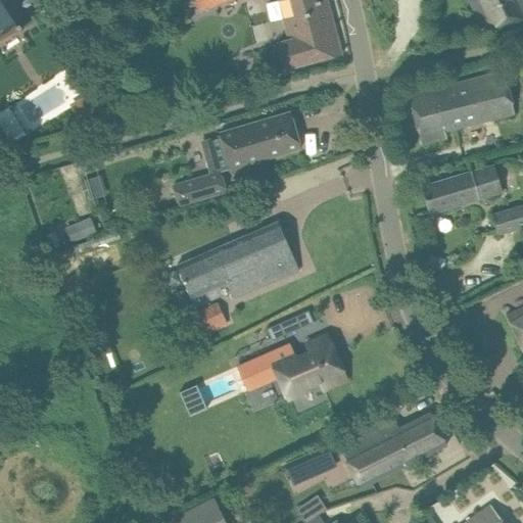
[(0,0),(0,29),(10,22),(15,30),(40,14),(30,0),(0,0)]
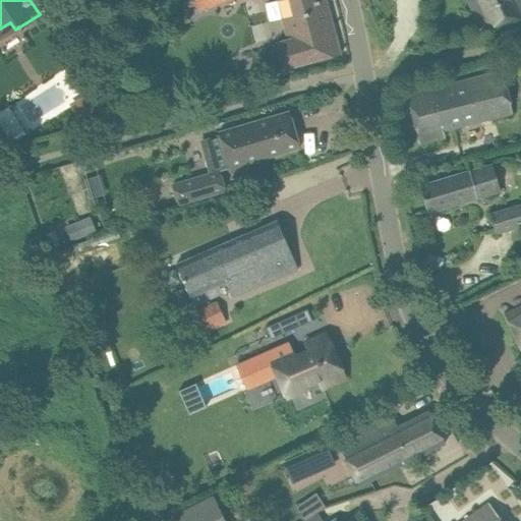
[(229,0),(190,0),(195,12),(229,0)]
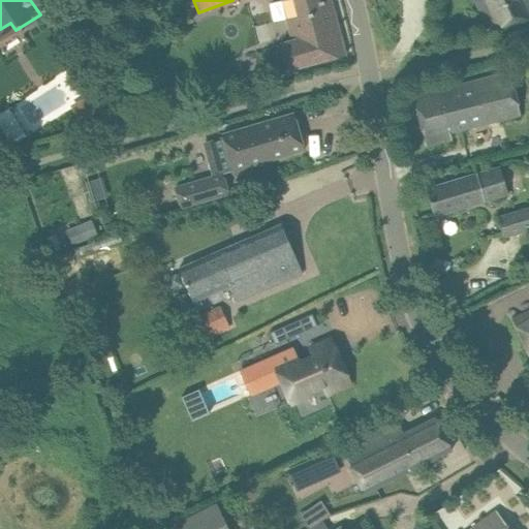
[(330,0),(280,0),(291,41),(280,43),(281,50),(286,69),(344,55),(330,0)]
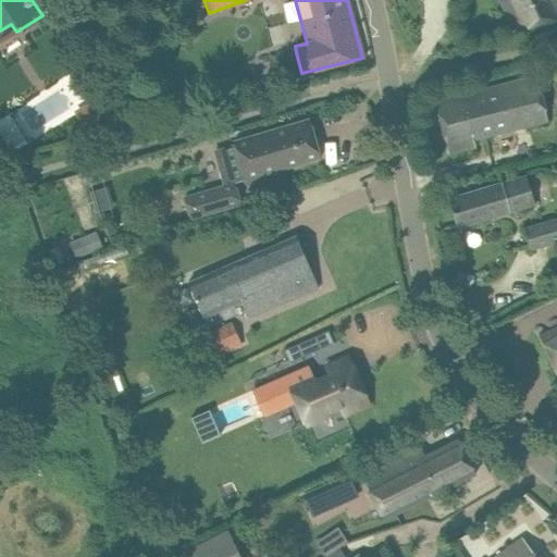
[(556,0),(498,0),(515,34),(556,13),(556,0)]
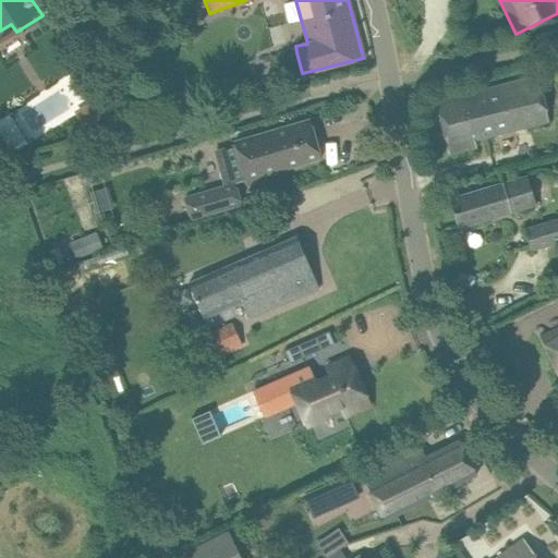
[(536,75),(457,96),(436,101),(449,154),(473,147),(471,138),(489,134),(548,119),(536,75)]
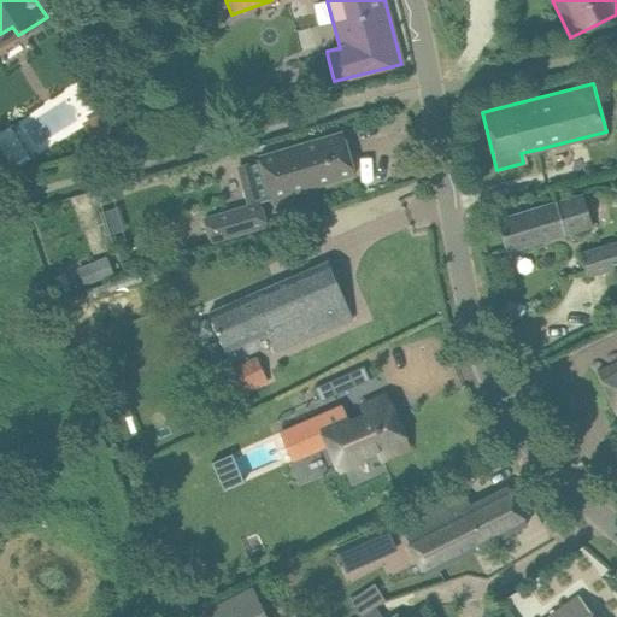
[(259,162),(238,168),(248,205),(259,201),(260,203),(271,199),(350,176),(354,175),(341,131),(336,134),(321,139),(258,157),(258,158),(259,162)]
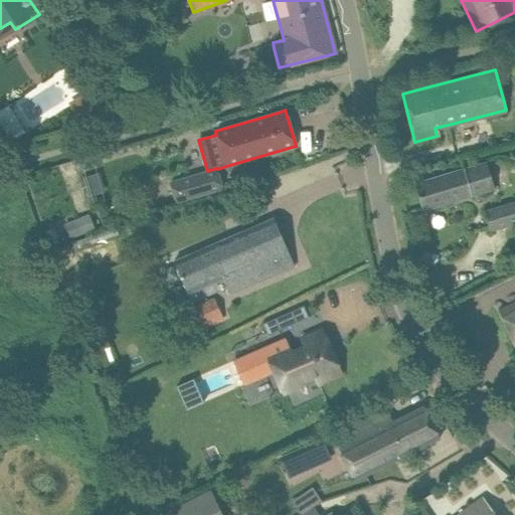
[(481,163),(413,184),(421,210),(489,190),(481,163)]
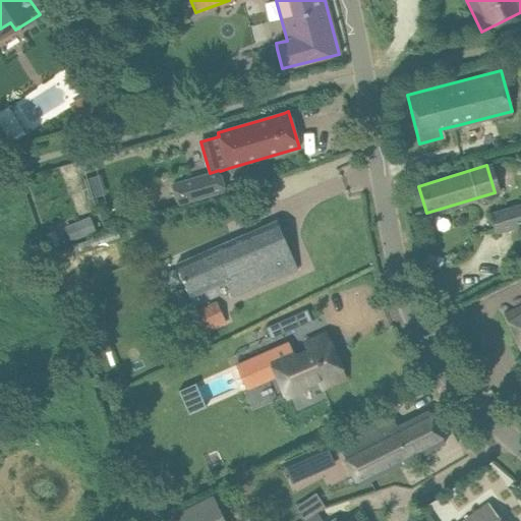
[(210,173),(171,184),(177,207),(226,192),(220,171),(219,170),(210,173)]
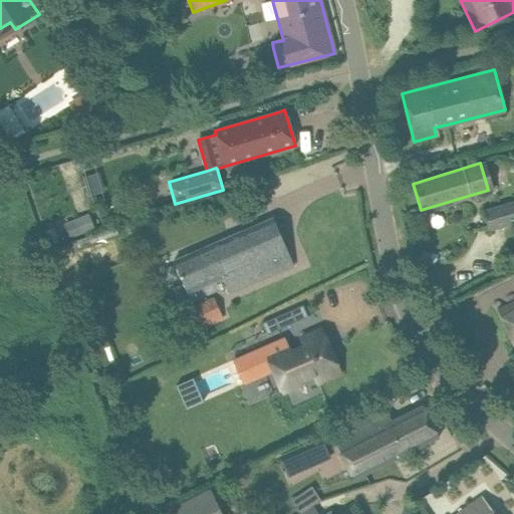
[(83,177),(89,196),(103,192),(97,173),(83,177)]
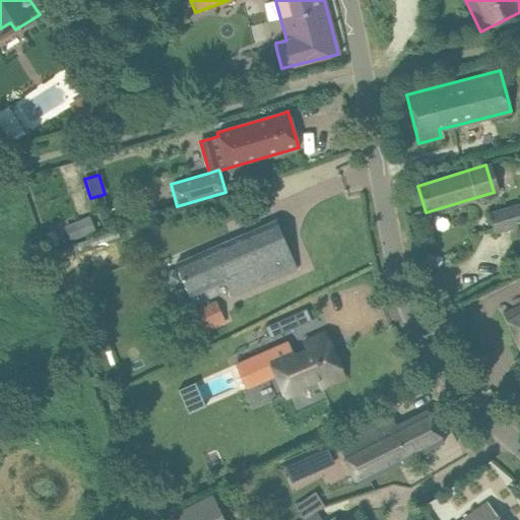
[(519,202),(488,212),(495,234),(519,225),(519,202)]
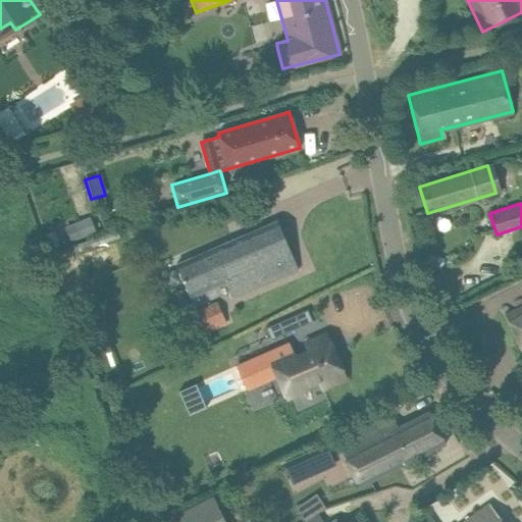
[(96,233),(91,218),(64,227),(70,244),(96,233)]
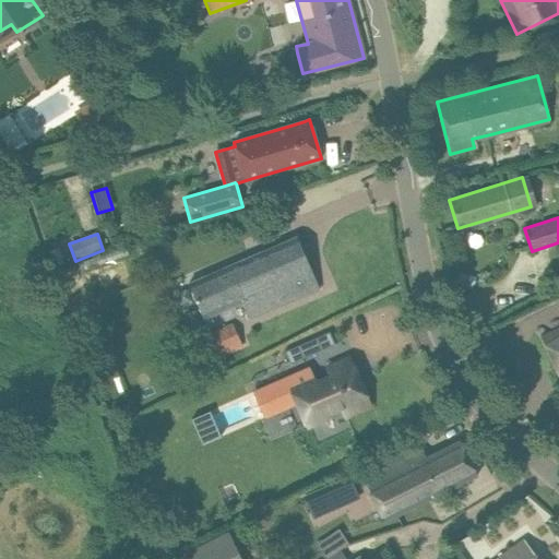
[(188,284),(203,319),(241,302),(249,319),(319,288),(296,237),(188,284)]
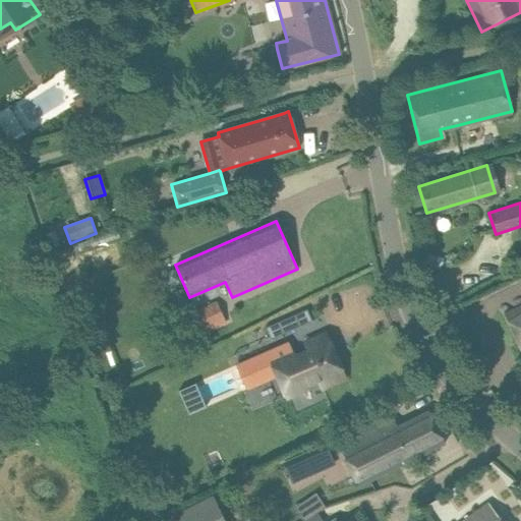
[(216,301),(187,313),(188,315),(181,319),(188,335),(195,332),(195,334),(225,322),(216,301)]
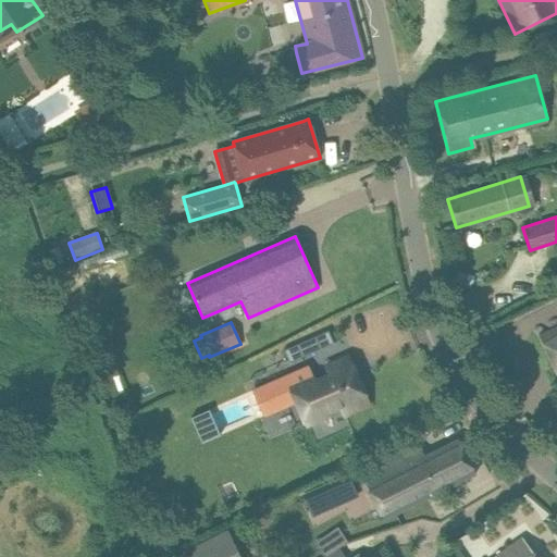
[(556,324),(539,334),(556,371),(556,324)]
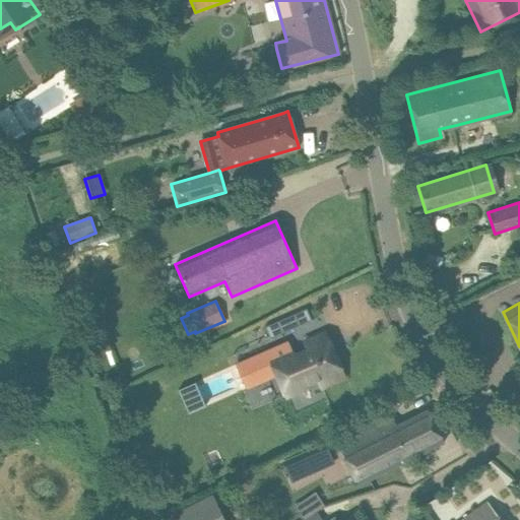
[(294,314),(299,326),(312,321),(307,309),(294,314)]
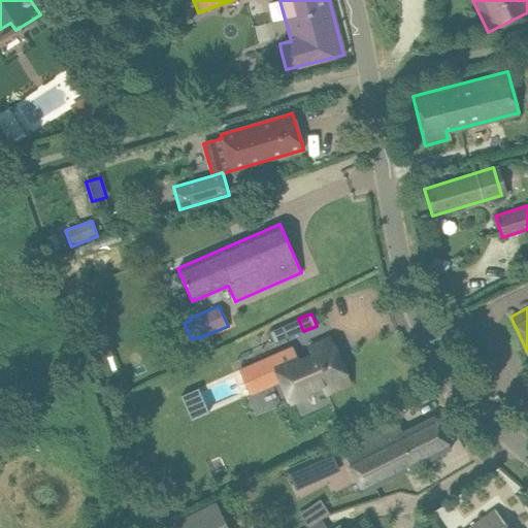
[(274,344),(287,338),(282,326),(268,332),(274,344)]
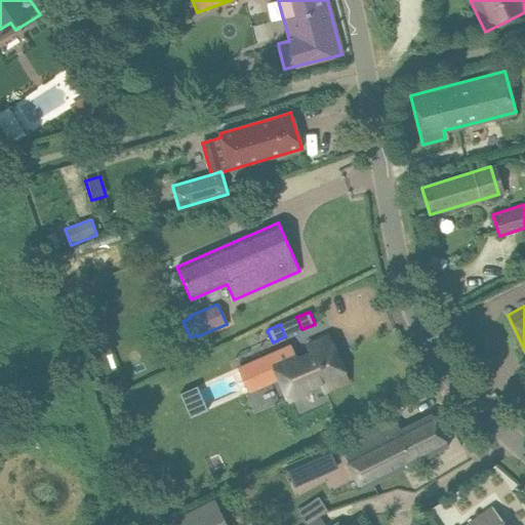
[(290,345),(239,367),(250,391),(280,378),(289,399),(314,389),(313,386),(319,382),(323,392),(349,380),(328,335),(307,345),(310,351),(309,352),(310,353),(297,358),(296,357),(290,345)]
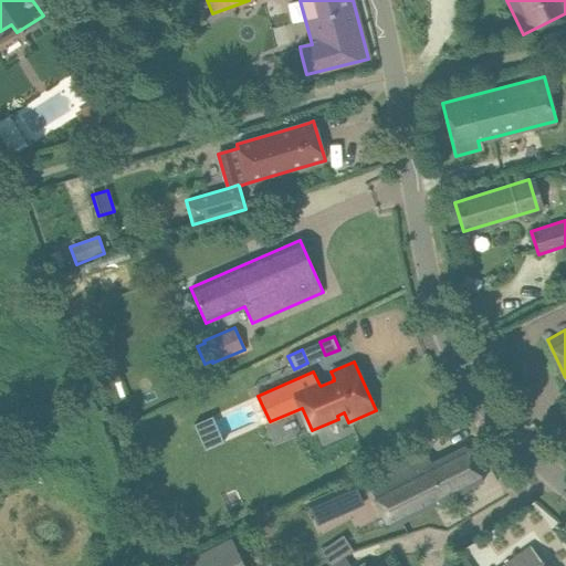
[(209,450),(227,442),(216,415),(197,423),(209,450)]
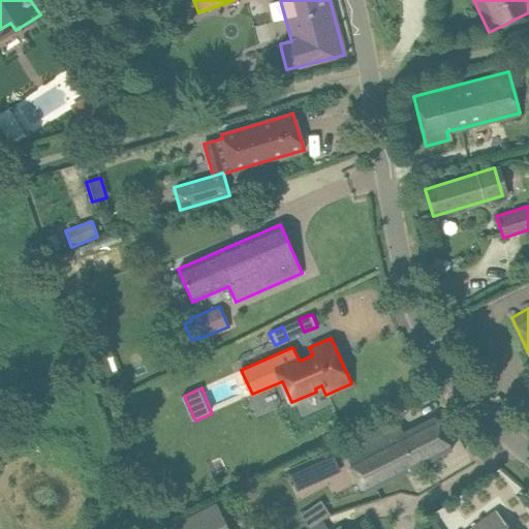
[(397,421),(341,448),(364,494),(452,449),(435,416),(403,432),(397,421)]
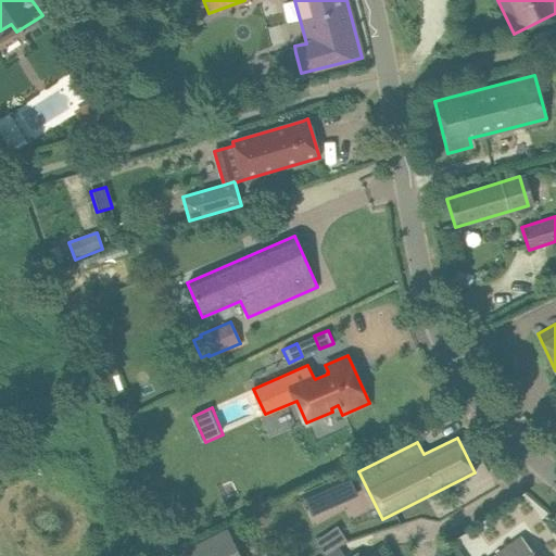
[(346,474),(330,481),(339,501),(356,493),(346,474)]
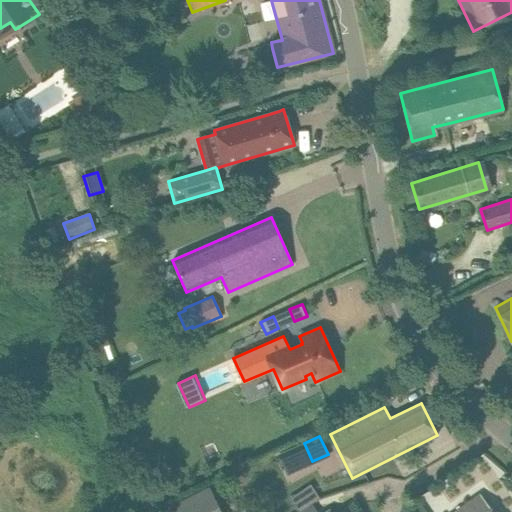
[(312,484),(292,497),(301,511),(321,497),(312,484)]
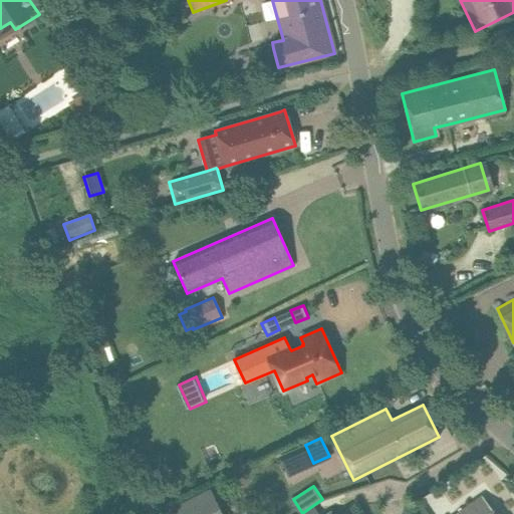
[(170,509),(172,513),(221,513),(210,489),(170,509)]
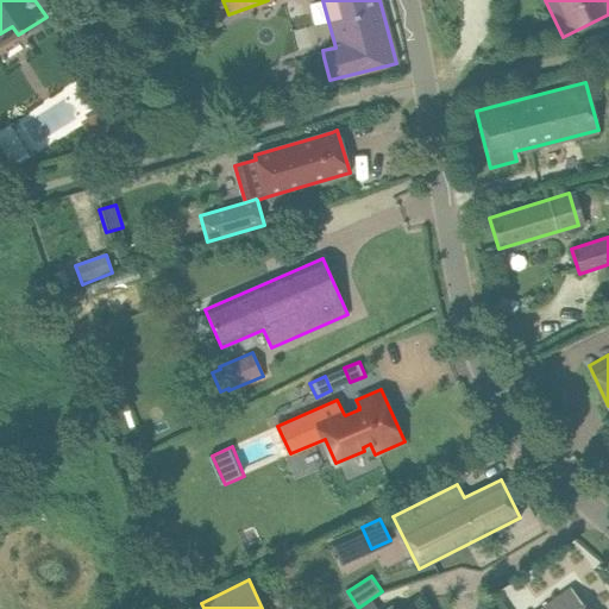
[(537,608),(585,608),(570,586),(537,608)]
